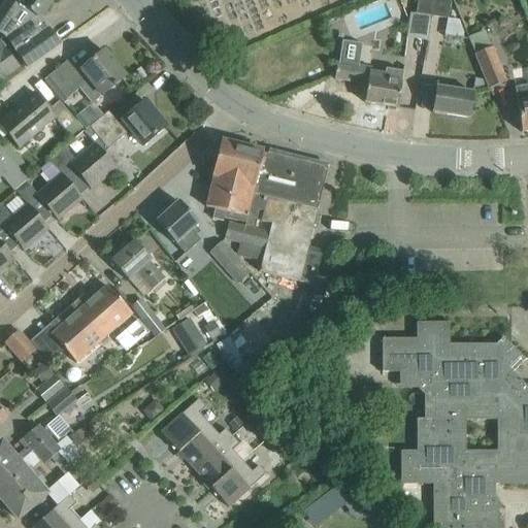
[(6,0),(0,10),(0,15),(8,22),(2,31),(23,63),(26,68),(61,43),(48,27),(37,34),(30,23),(34,14),(40,20),(53,0),(6,0)]
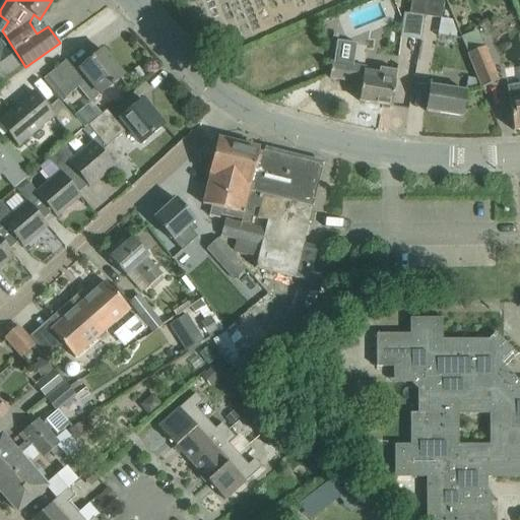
[(410,0),(409,13),(426,15),(428,0),(410,0)]
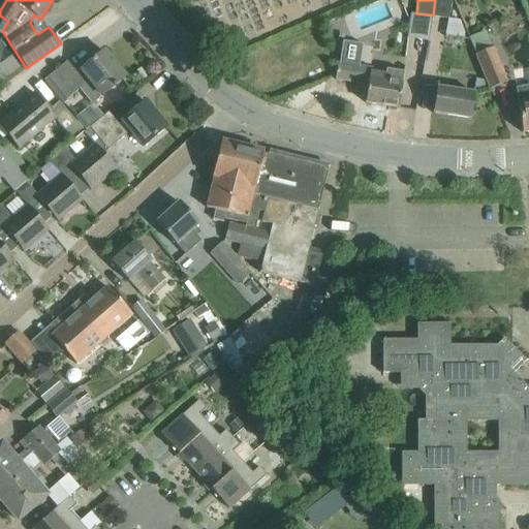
[(435,0),(433,16),(448,19),(450,0),(435,0)]
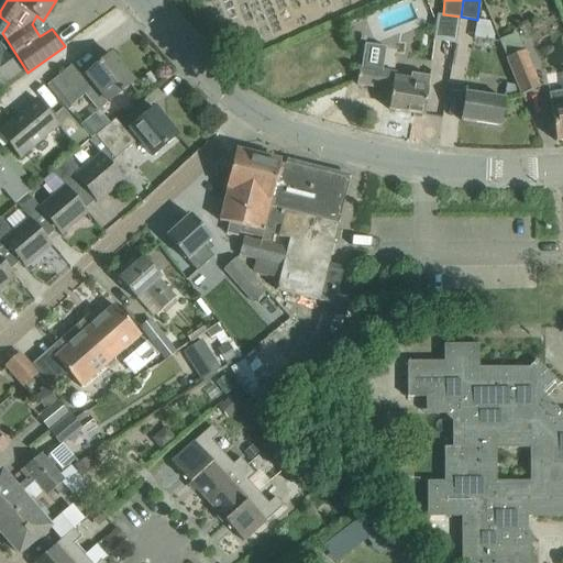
[(538,85),(523,47),(522,47),(516,32),(499,39),(520,91),(538,85)]
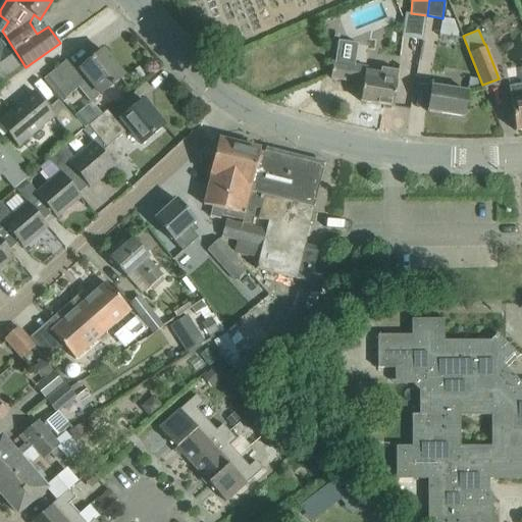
[(0,43),(0,77),(16,66),(3,47),(0,43)]
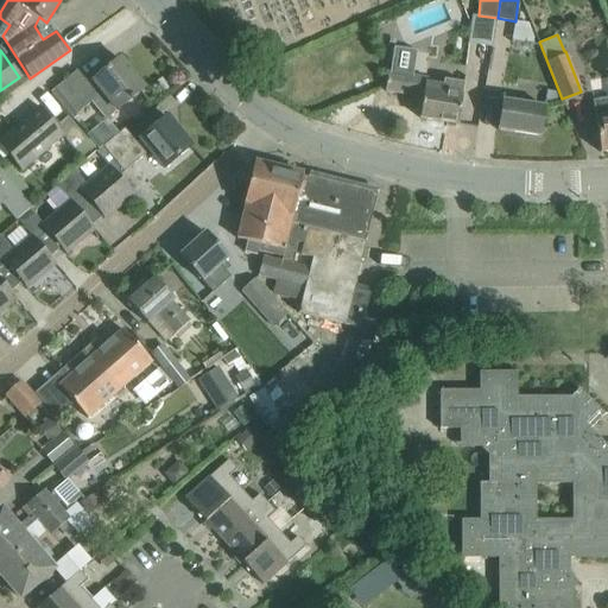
[(120,59),(89,84),(77,70),(55,89),(76,114),(92,101),(107,119),(144,88),(120,59)]
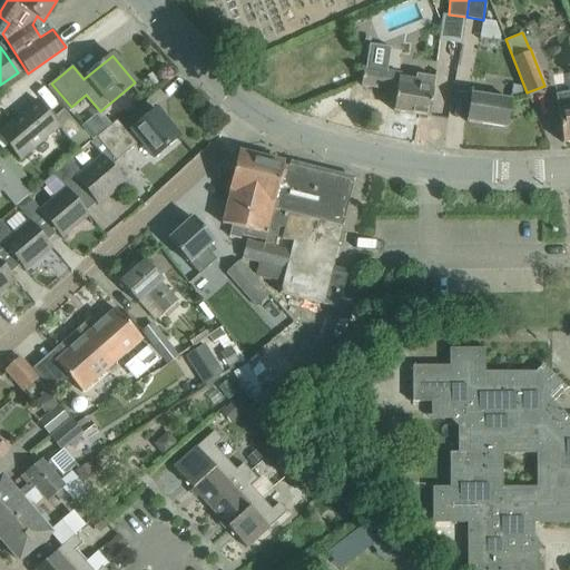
[(387,71),(364,68),(361,86),(396,91),(393,110),(429,116),(435,78),(418,75),(416,80),(386,76),(387,71)]
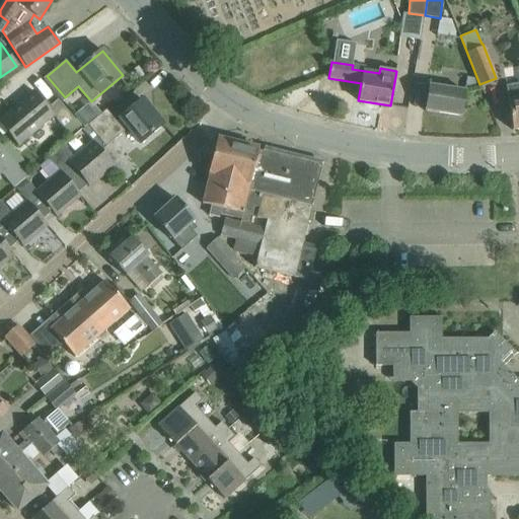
[(475,78),(467,78),(466,86),(475,87),(475,78)]
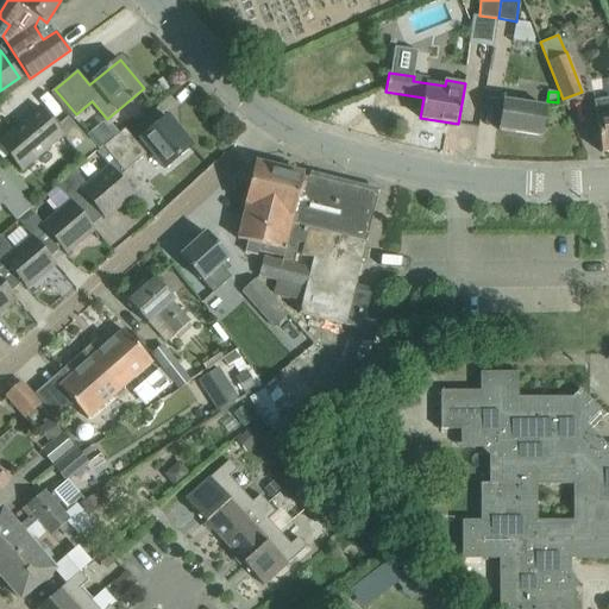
[(596,119),(601,152),(608,151),(608,98),(594,101),(596,119)]
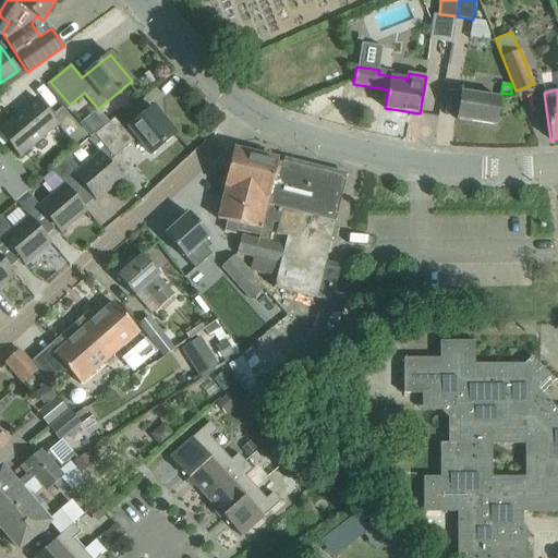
[(500,97),(461,92),(457,119),(496,125),(500,97)]
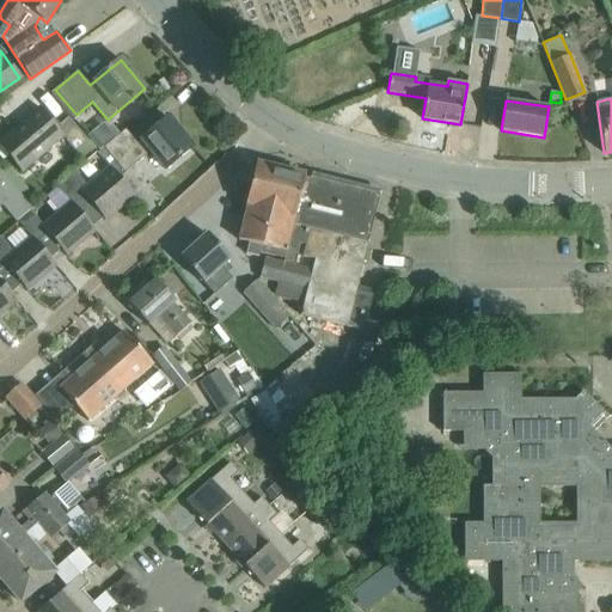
[(68,117),(57,127),(40,105),(0,139),(0,145),(22,171),(62,136),(73,152),(87,140),(68,117)]
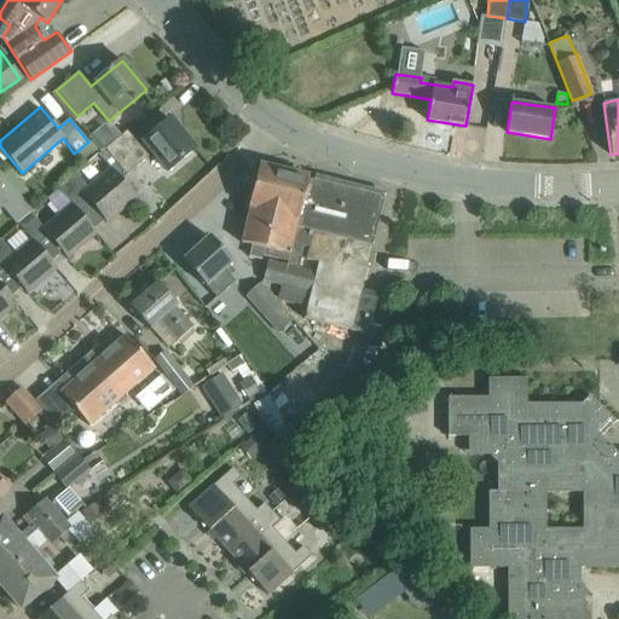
[(171,119),(139,145),(127,131),(116,139),(104,150),(126,175),(152,154),(167,172),(195,149),(171,119)]
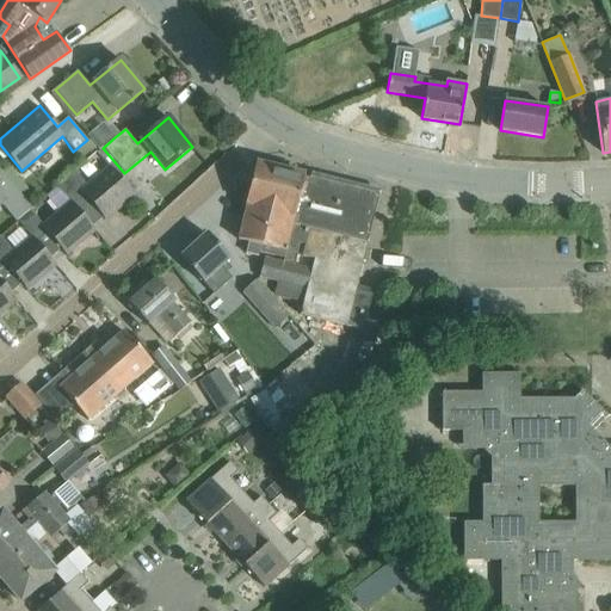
[(115,137),(103,123),(87,136),(99,150),(103,148),(115,137)]
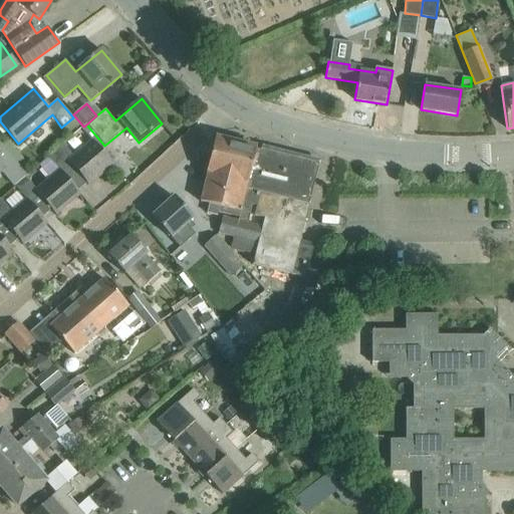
[(260,151),(255,150),(256,149),(215,138),(214,139),(215,139),(207,171),(208,172),(200,202),(209,204),(207,213),(217,216),(218,211),(231,215),(233,210),(241,212),(239,221),(222,217),(218,233),(234,237),(232,248),(253,253),(255,243),(258,244),(253,264),(304,277),(316,280),(318,272),(307,269),(312,249),(299,245),(309,204),(308,204),(319,163),(275,152),(275,149),(261,146),(260,151)]
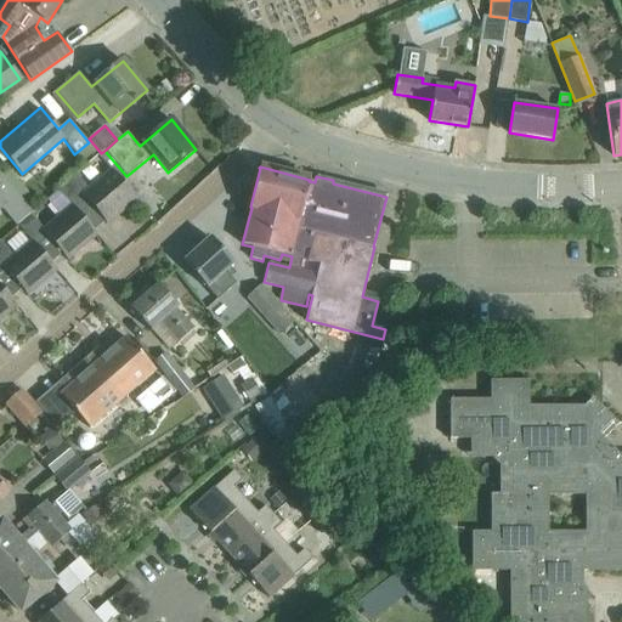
[(57,188),(72,205),(77,209),(88,201),(107,224),(136,199),(112,170),(90,190),(77,173),(57,188)]
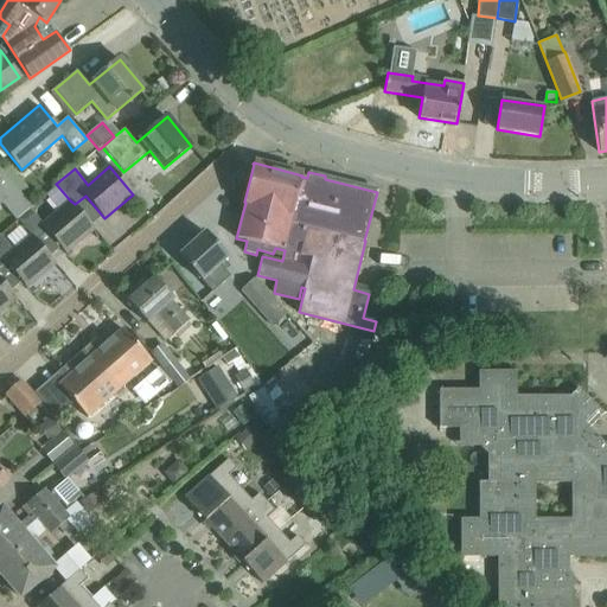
[(0,195),(6,203),(19,192),(0,168),(0,195)]
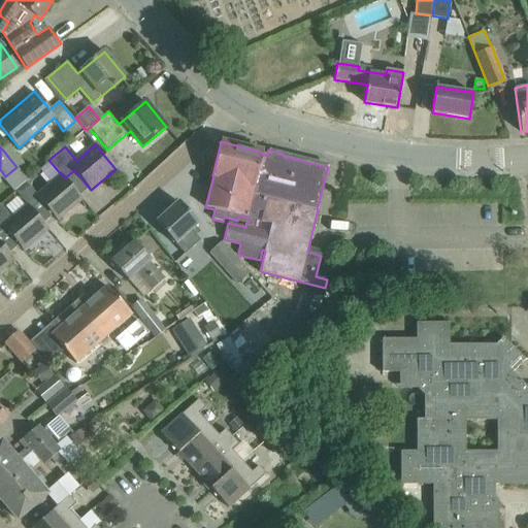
[(65,177),(61,174),(37,195),(26,182),(15,190),(27,204),(31,208),(40,200),(57,221),(83,199),(65,177)]
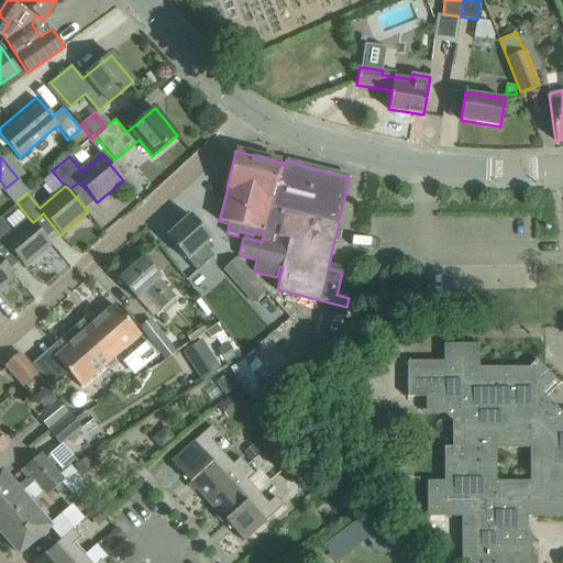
[(203,245),(211,238),(190,214),(166,236),(197,272),(213,256),(203,245)]
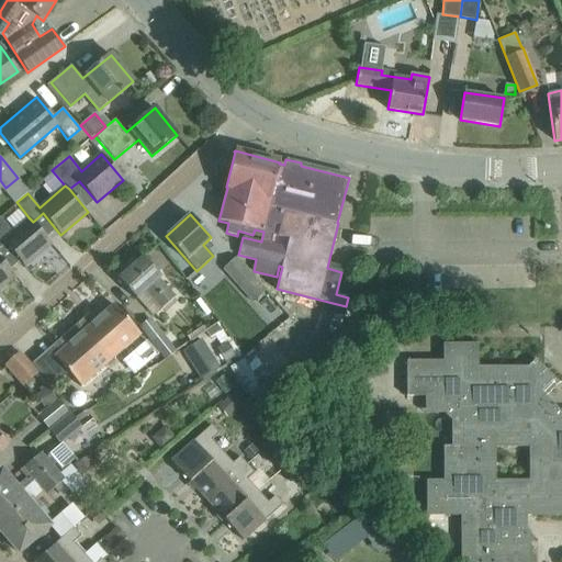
[(0,250),(7,246),(25,267),(52,244),(33,222),(29,217),(12,232),(0,216),(0,250)]
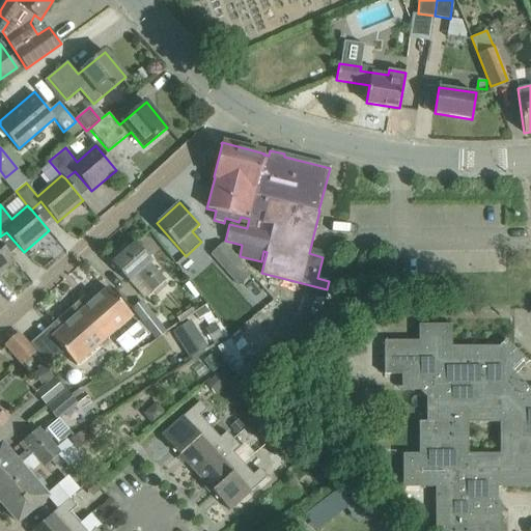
[(0,243),(0,273),(15,261),(0,243)]
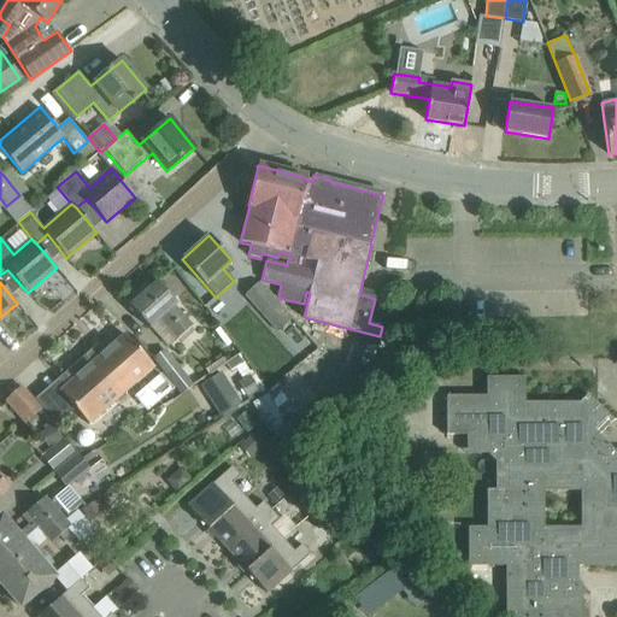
[(130,306),(150,328),(159,319),(177,340),(192,325),(174,306),(176,304),(157,282),(130,306)]
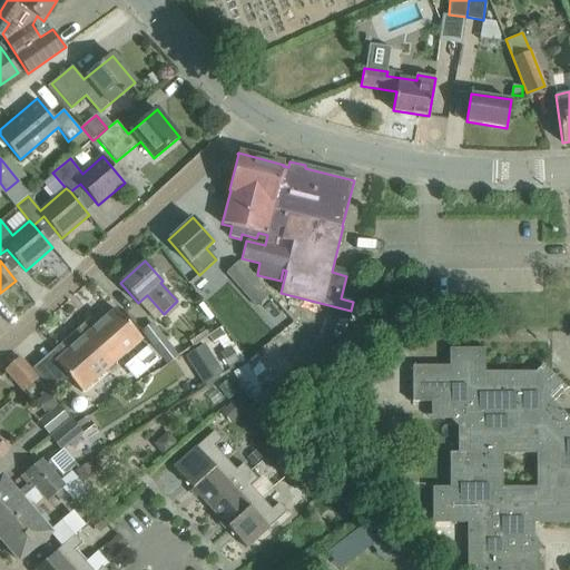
[(285,328),(293,321),(239,261),(226,273),(256,306),(261,302),(285,328)]
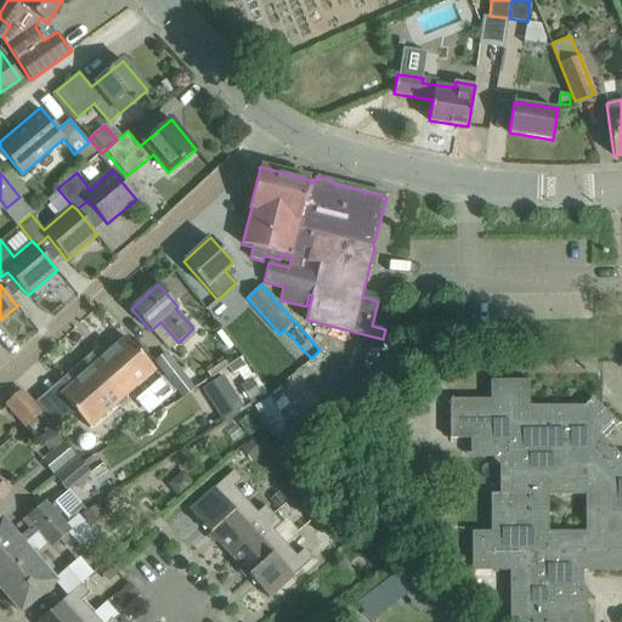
[(379,350),(383,339),(368,335),(366,346),(379,350)]
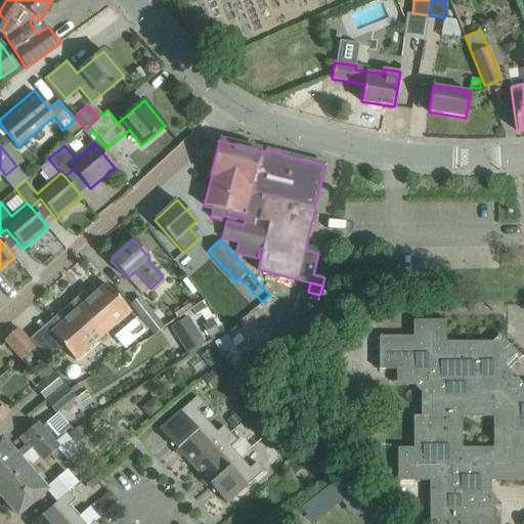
[(76,360),(131,312),(106,284),(51,333),(59,342),(67,350),(76,360)]
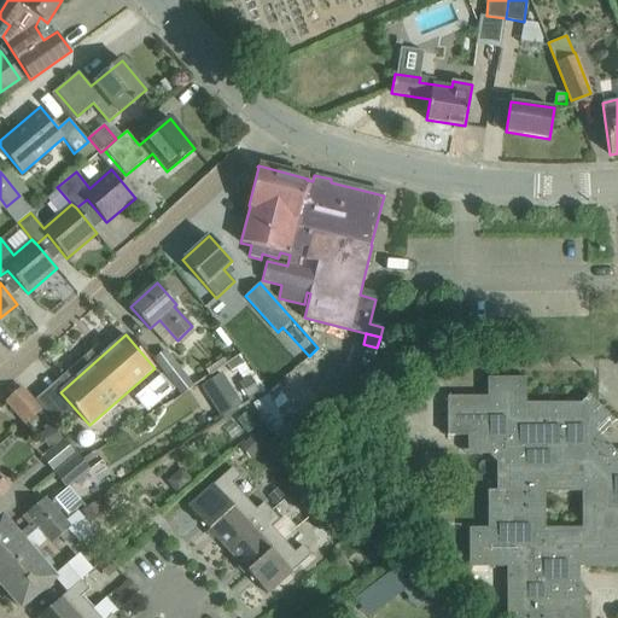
[(227,363),(226,365),(231,373),(237,369),(242,377),(249,371),(239,355),(227,363)]
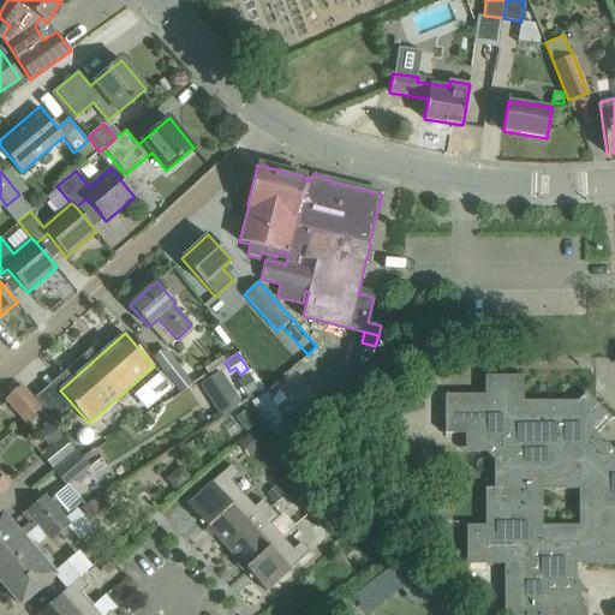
[(166,376),(181,394),(196,384),(180,365),(166,376)]
